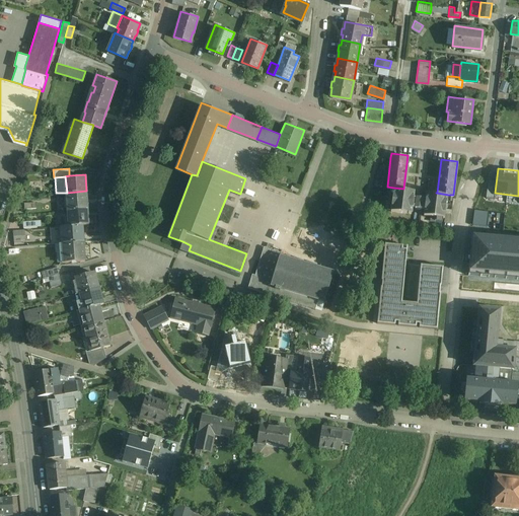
[(403,189),(393,188),(393,193),(392,193),(391,204),(390,210),(411,212),(412,206),(415,207),(416,196),(414,196),(414,190),(403,189)]
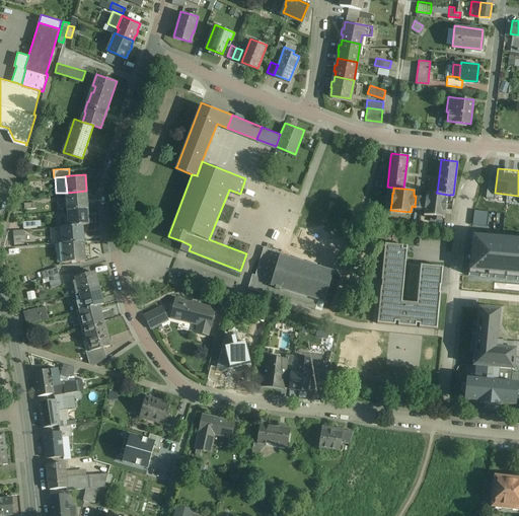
[(86,191),(67,193),(68,209),(87,207),(87,203),(88,203),(88,198),(87,198),(86,191)]
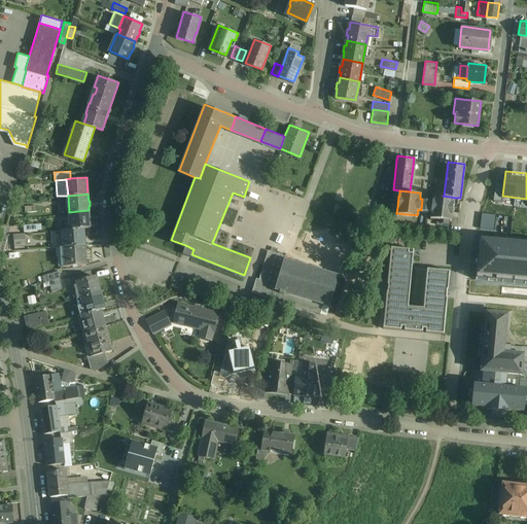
[(455,198),(443,196),(444,196),(433,195),(432,201),(429,200),(422,199),(421,210),(428,211),(428,210),(431,211),(430,217),(451,219),(452,214),(452,209),(454,209),(455,198)]
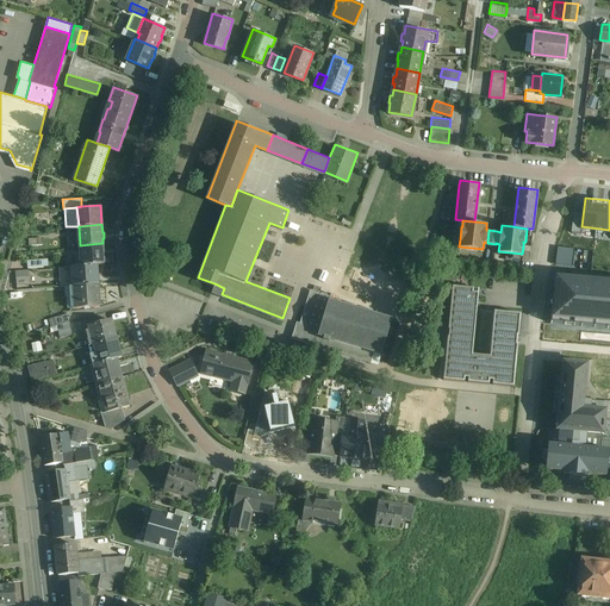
[(103,243),(80,245),(81,264),(97,263),(105,262),(103,243)]
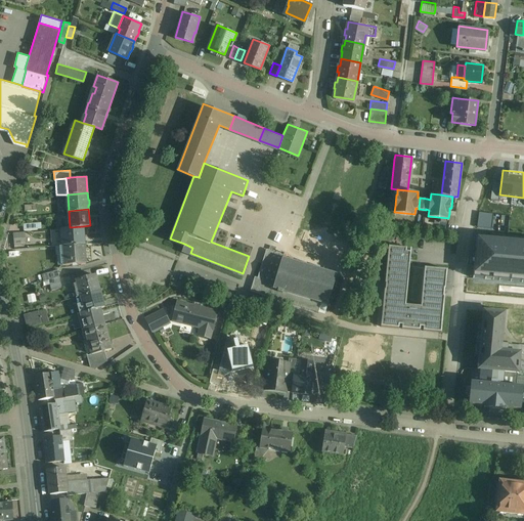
[(70,227),(62,227),(63,244),(84,243),(83,226),(70,227)]
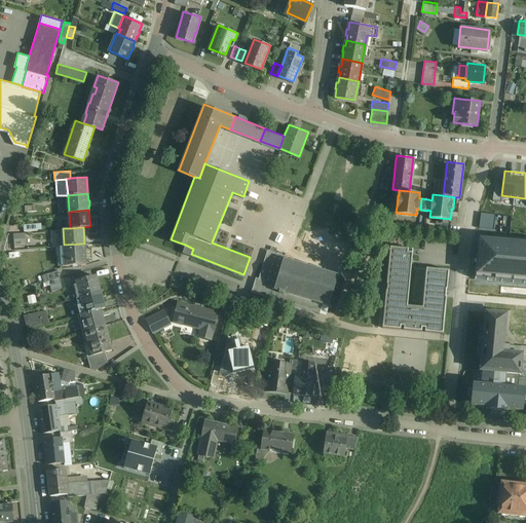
[(525,239),(480,235),(475,276),(525,281),(525,239)]
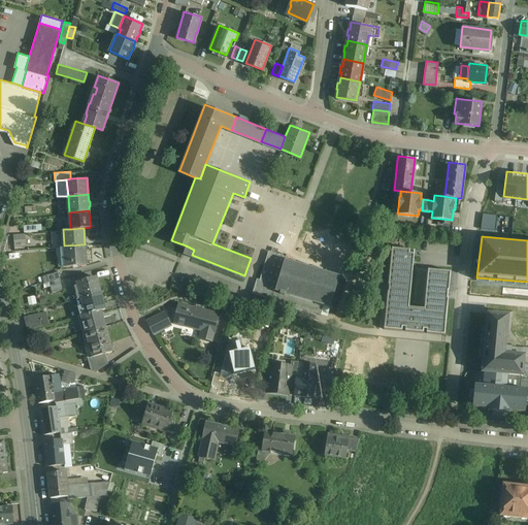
[(64,245),(60,245),(62,265),(87,263),(85,244),(64,245)]
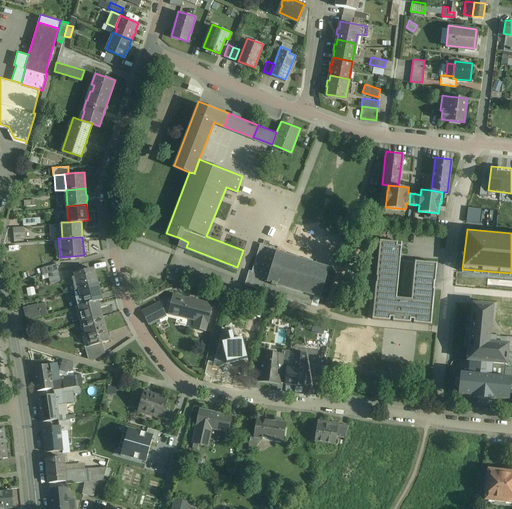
[(398,241),(381,239),(377,275),(378,275),(377,282),(373,318),(391,319),(391,316),(394,316),(394,320),(412,321),(412,318),(415,318),(414,322),(432,323),(436,287),(435,287),(435,281),(436,281),(438,262),(416,260),(416,261),(412,298),(397,297),(401,259),(403,241),(402,241),(402,245),(398,244),(398,241)]
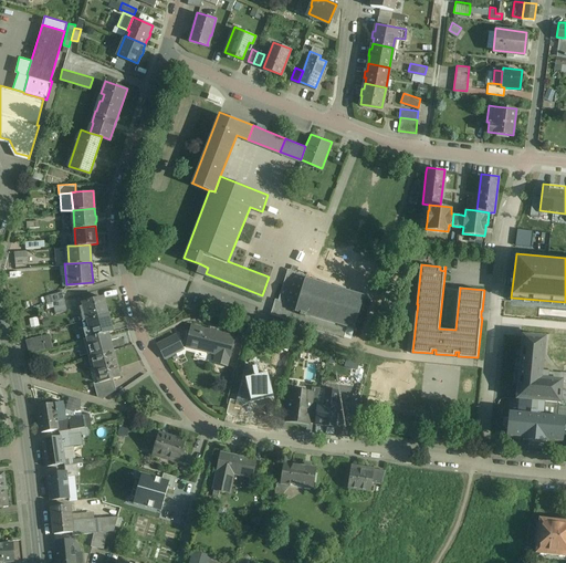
[(364,294),(311,278),(312,274),(287,268),(274,313),(344,335),(347,325),(354,327),(364,294)]
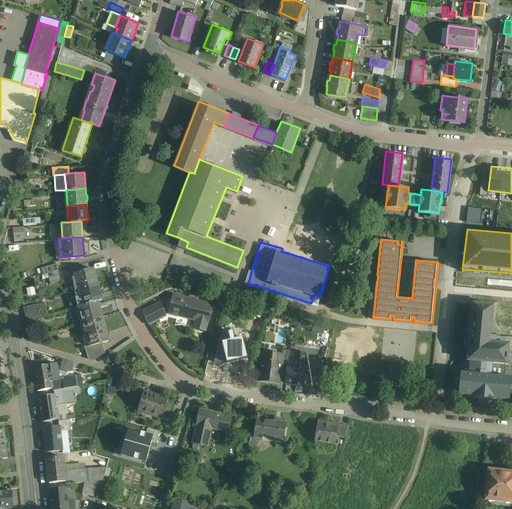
[(56,262),(46,265),(48,271),(58,268),(56,262)]
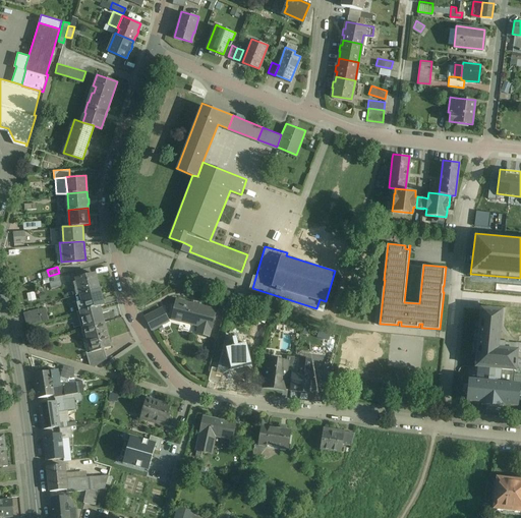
[(96,272),(75,277),(76,281),(80,293),(100,287),(96,272)]
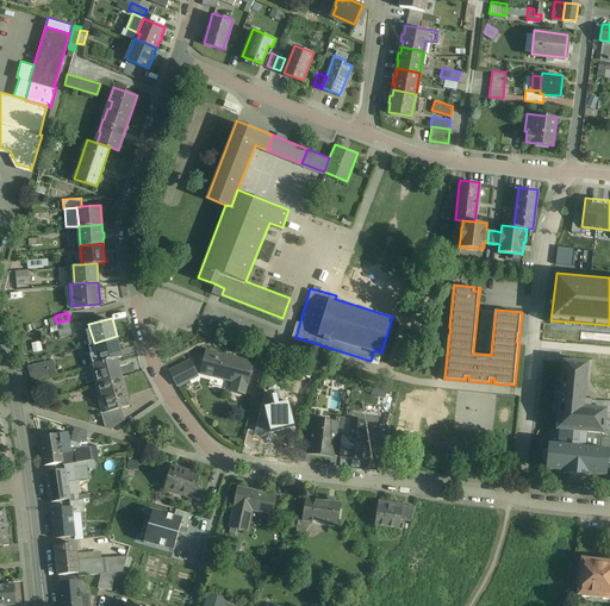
[(69,319),(57,323),(58,330),(70,326),(69,319)]
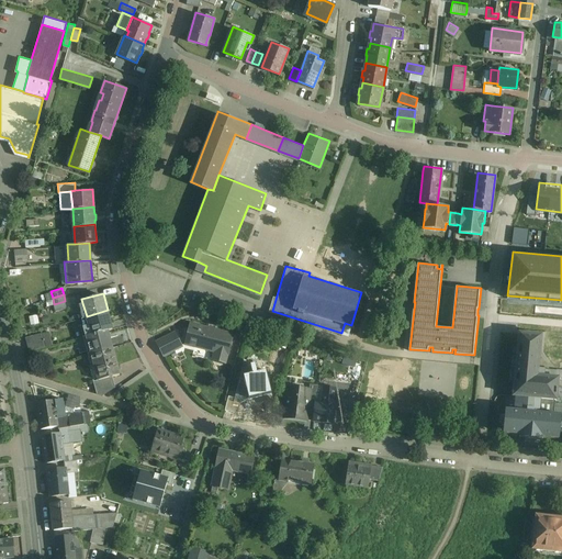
[(82,317),(81,317),(87,334),(108,328),(112,327),(108,310),(87,316),(82,317)]
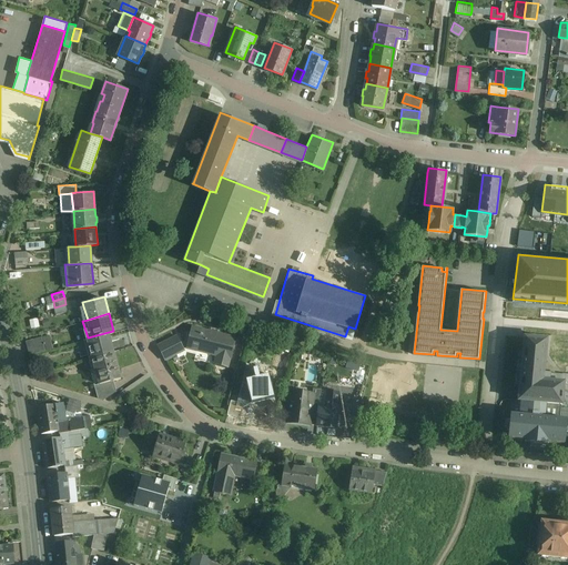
[(29,316),(30,325),(39,324),(38,315),(29,316)]
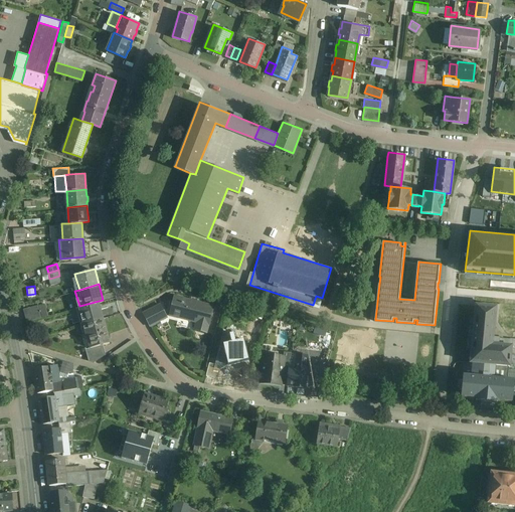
[(213,304),(175,294),(170,314),(178,315),(178,316),(179,313),(197,318),(195,328),(207,331),(208,324),(213,304)]
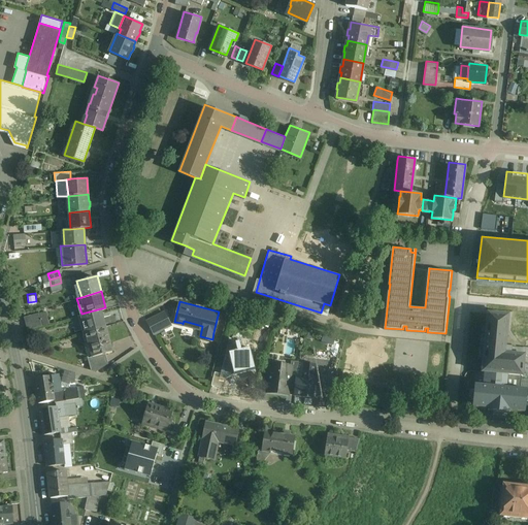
[(81,314),(78,315),(83,330),(105,324),(101,308),(81,314)]
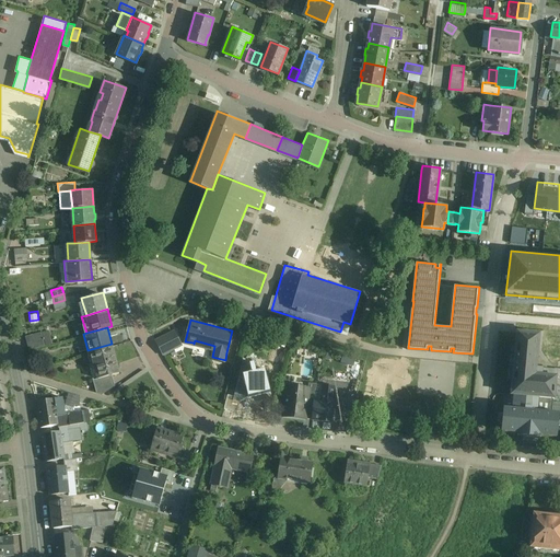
[(175,329),(163,335),(166,341),(171,339),(173,344),(181,339),(175,329)]
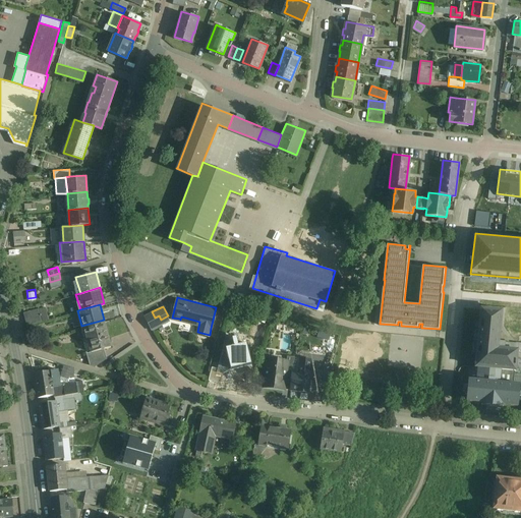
[(38,307),(23,310),(26,324),(42,320),(38,307)]
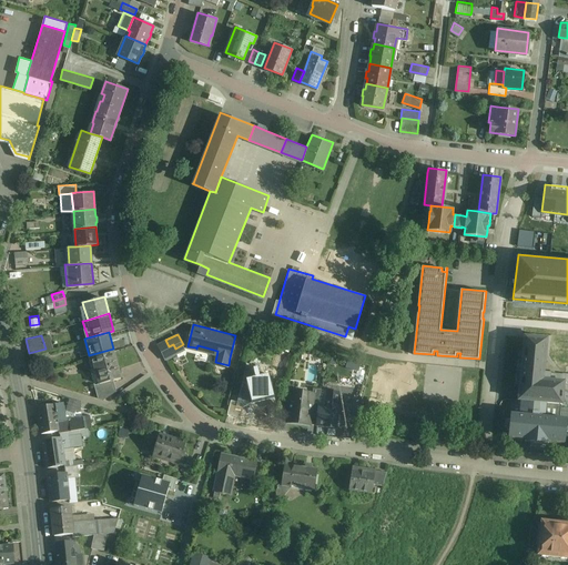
[(547,338),(525,335),(524,336),(518,399),(520,399),(533,400),(533,402),(547,403),(547,402),(560,403),(561,403),(564,389),(565,374),(544,372),(547,339),(547,338)]
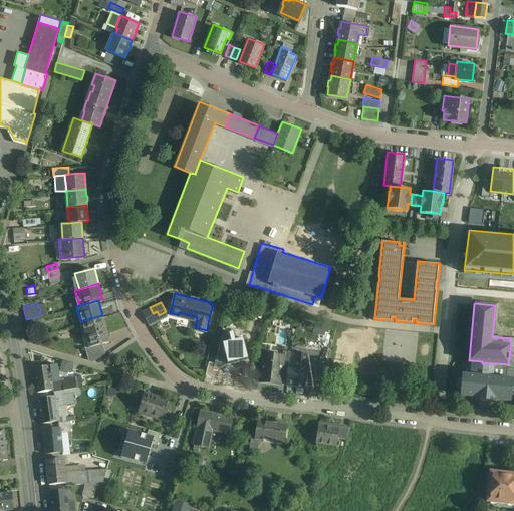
[(258,307),(252,305),(249,315),(255,317),(258,307)]
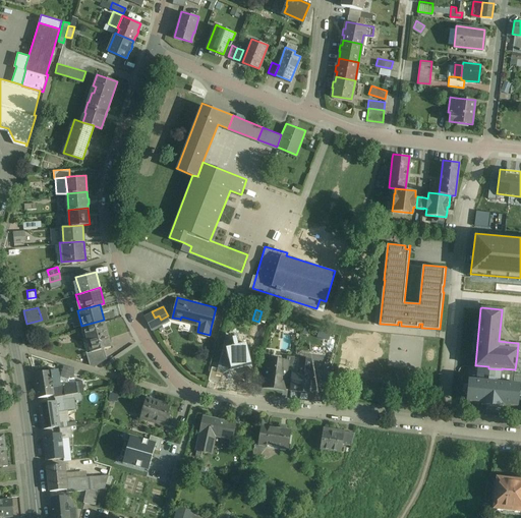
[(155,318),(149,322),(152,328),(163,323),(161,320),(159,315),(155,318)]
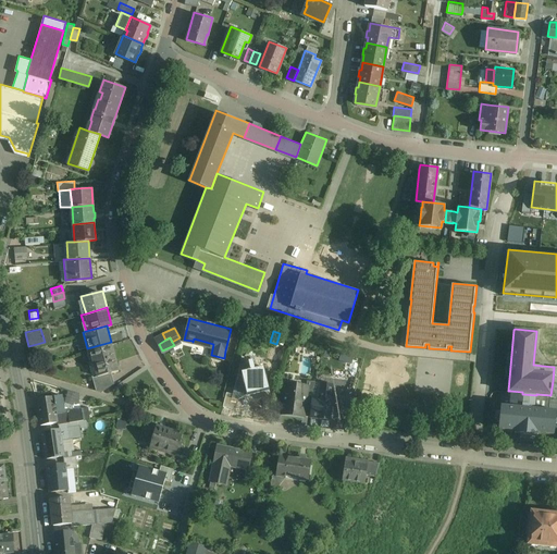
[(111,342),(87,348),(90,360),(94,359),(97,374),(97,376),(111,371),(119,369),(111,342)]
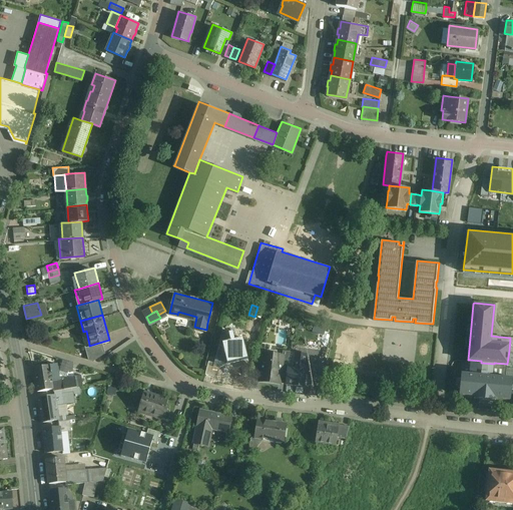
[(102,342),(89,346),(89,345),(85,346),(88,358),(93,359),(105,352),(102,342)]
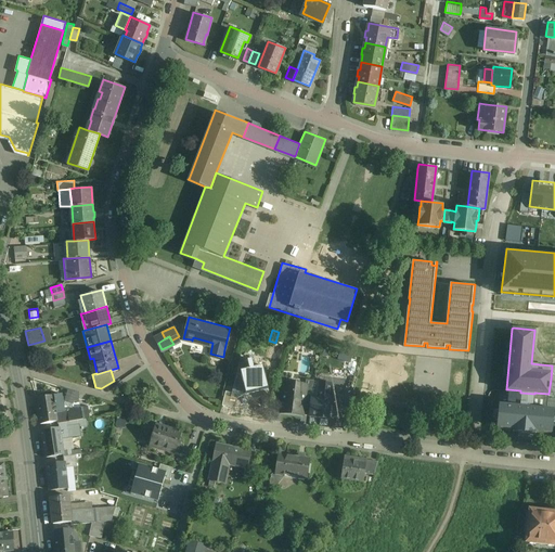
[(280,374),(275,389),(283,390),(284,384),(285,384),(286,380),(286,375),(280,374)]
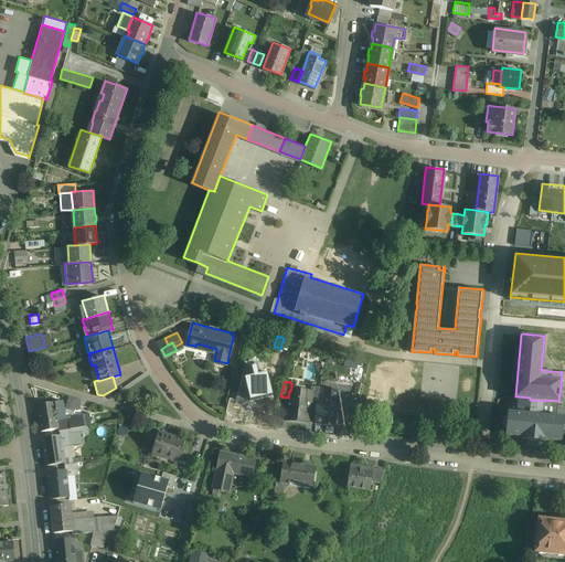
[(311,389),(291,386),(290,391),(289,391),(288,398),(286,417),(316,421),(318,402),(320,385),(311,384),(311,389)]
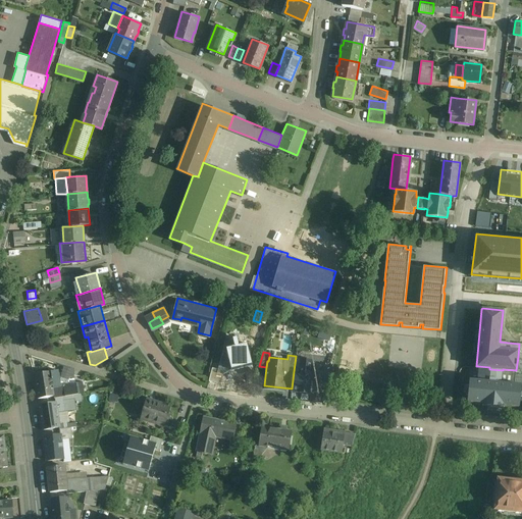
[(302,358),(300,372),(294,371),(292,388),(300,390),(309,391),(311,373),(310,373),(312,359),(302,358)]
